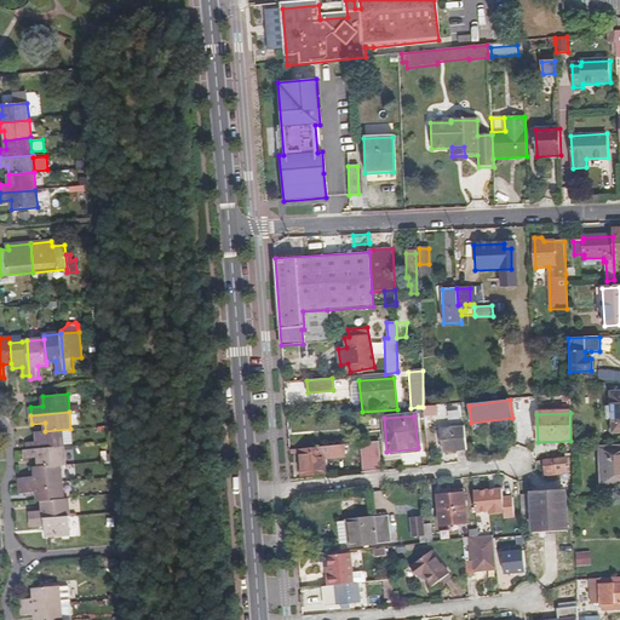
[(443,453),(466,451),(464,428),(441,430),(443,453)]
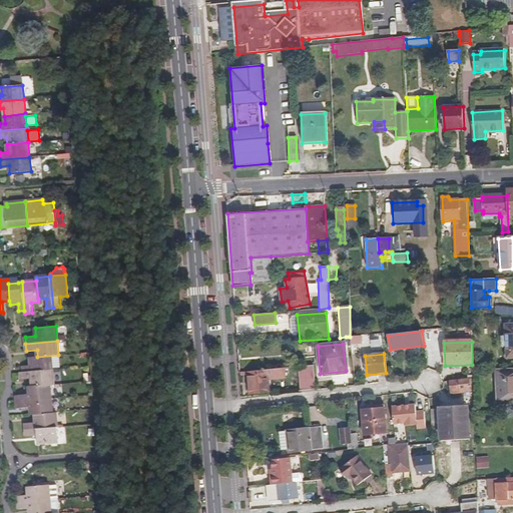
[(58,355),(37,357),(30,357),(31,365),(23,366),(23,372),(52,370),(52,368),(60,367),(59,355),(58,355)]
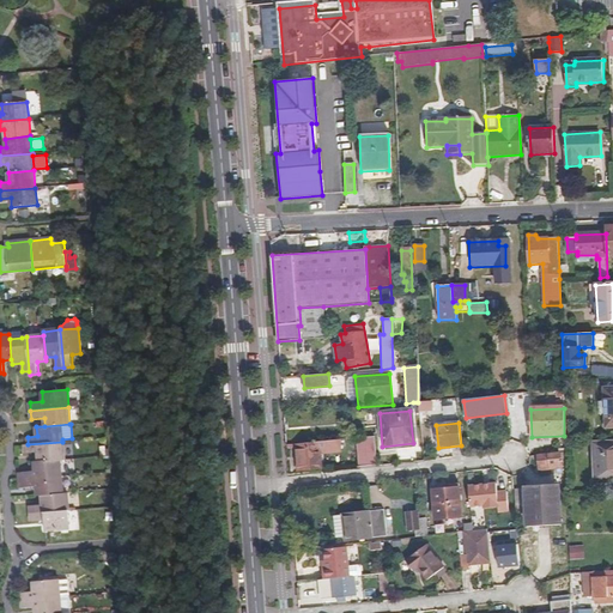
[(358,468),(375,467),(376,467),(374,437),(356,439),(358,468)]
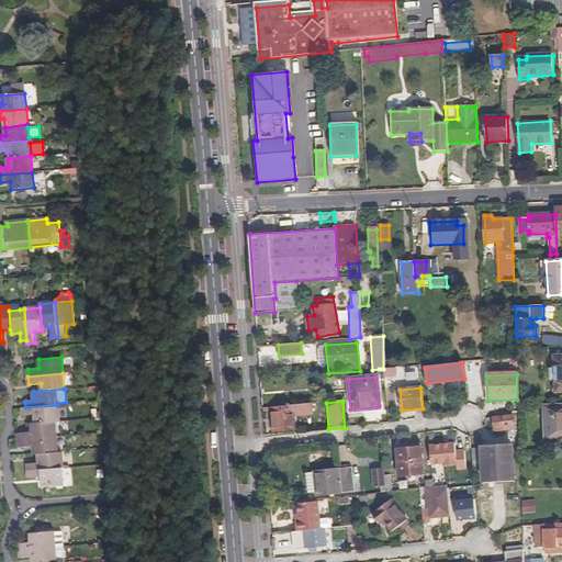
[(57,405),(25,407),(23,407),(23,416),(35,415),(36,423),(55,422),(58,422),(57,405)]
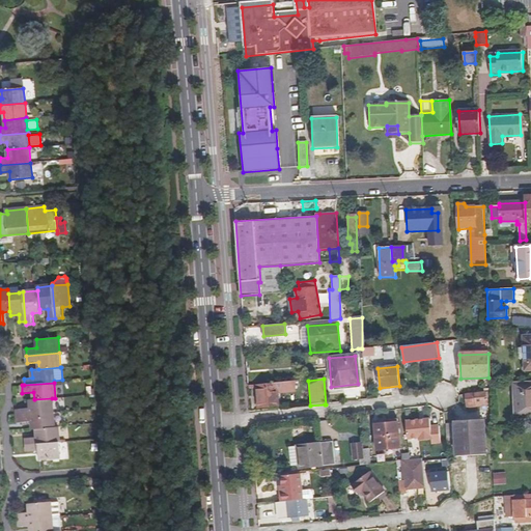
[(292,383),(255,386),(257,409),(275,407),(274,393),(294,391),(292,383)]
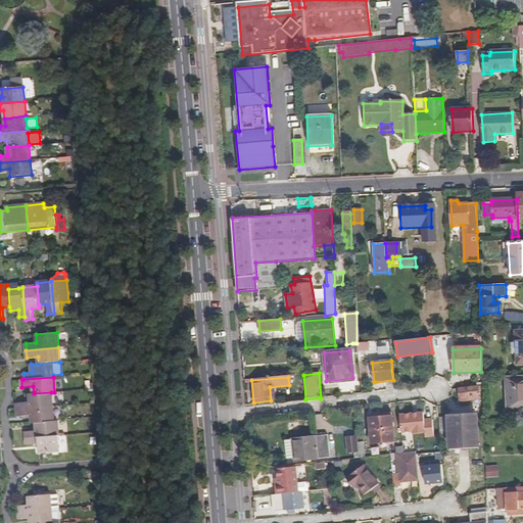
[(522,377),(506,379),(507,409),(522,408),(522,377)]
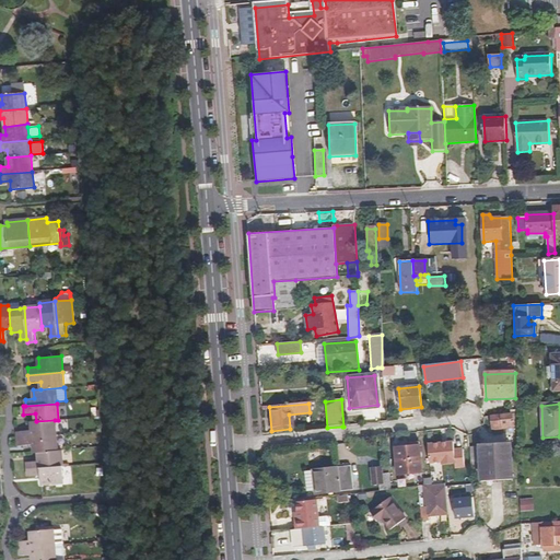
[(511,413),(491,416),(492,431),(512,428),(511,413)]
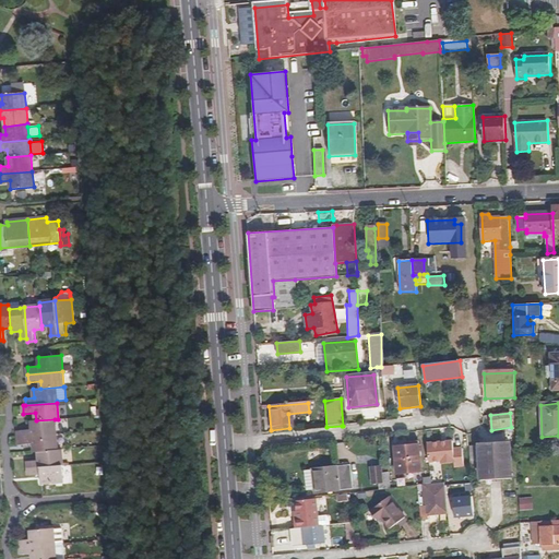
[(55,419),(36,420),(32,420),(32,429),(21,430),(21,438),(56,435),(55,419)]
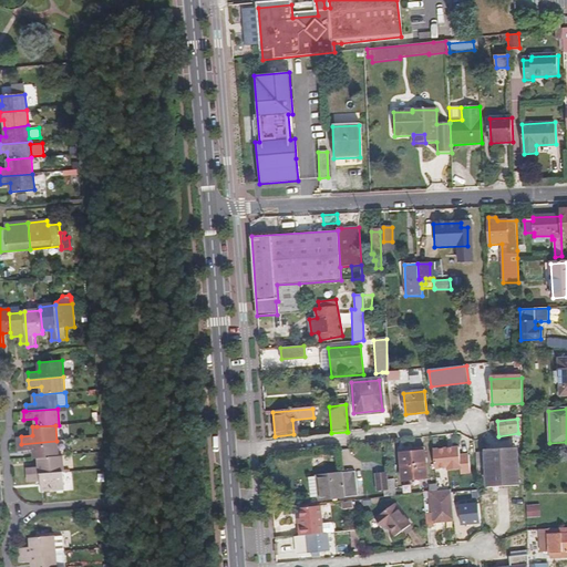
[(57,441),(21,444),(22,451),(34,450),(34,459),(39,459),(58,457),(57,441)]
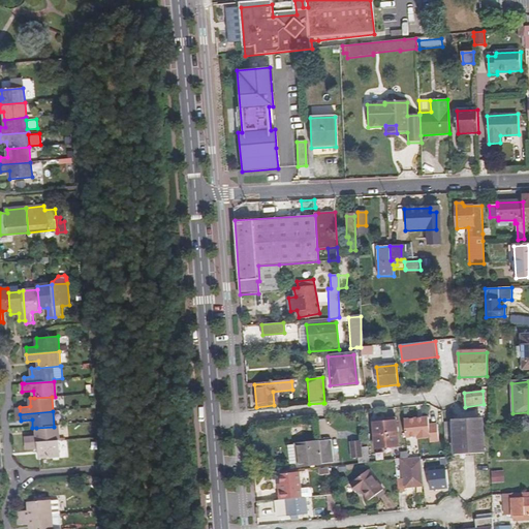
[(427,417),(403,419),(405,437),(416,435),(417,438),(429,437),(429,441),(437,440),(435,424),(427,425),(427,417)]
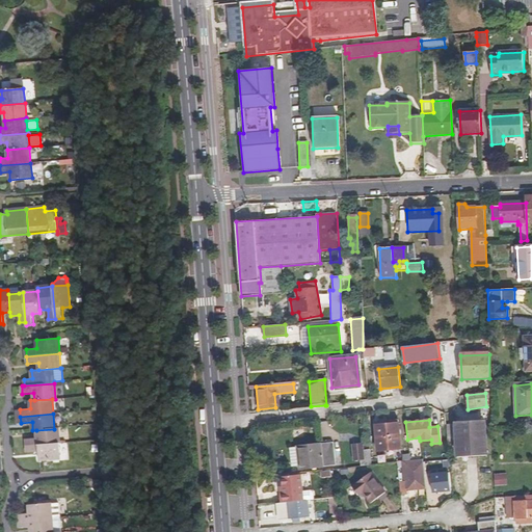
[(400,449),(397,424),(373,426),(376,451),(400,449)]
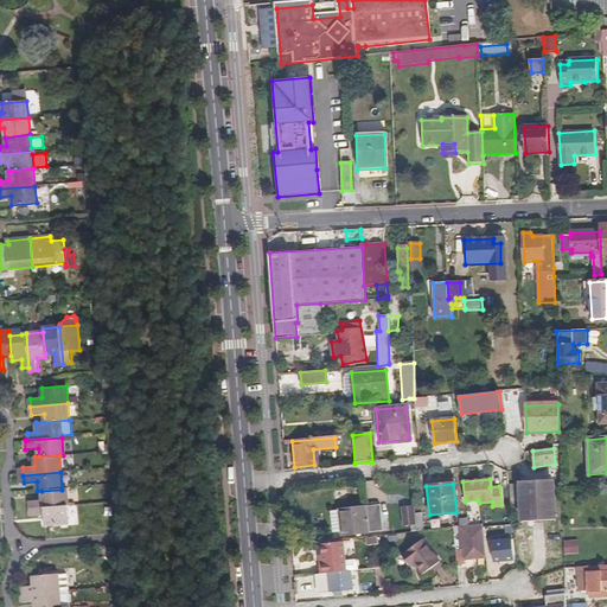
[(522,484),(522,519),(554,516),(554,484),(522,484)]
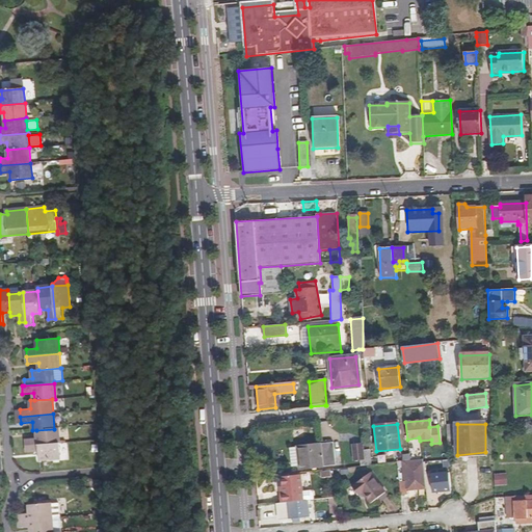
[(58,428),(54,429),(36,430),(37,437),(26,439),(26,446),(59,444),(58,428)]
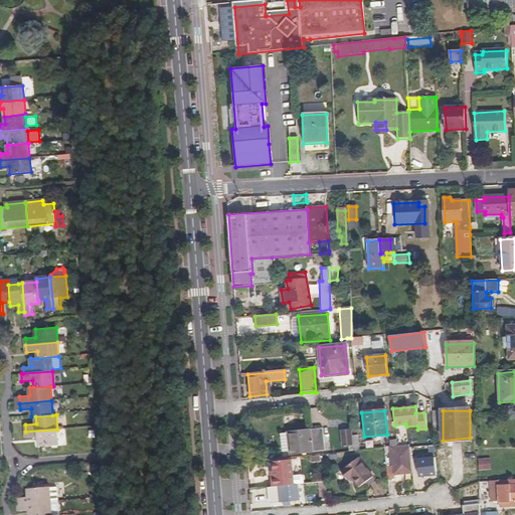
[(287,434),(280,435),(282,453),(290,452),(290,455),(324,450),(321,428),(287,434)]
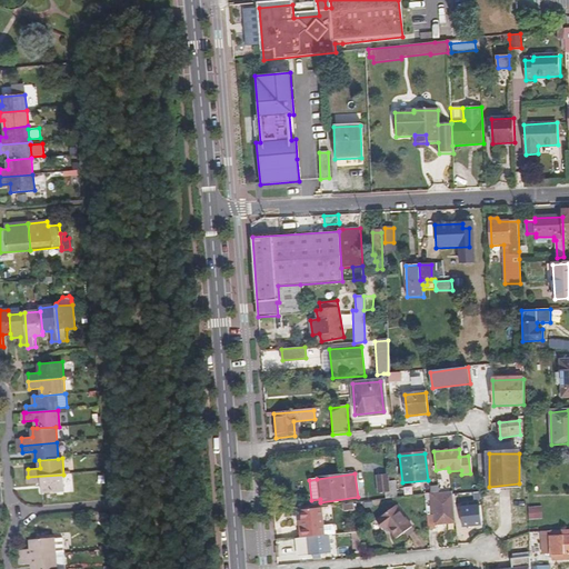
[(388,499),(398,498),(395,473),(377,477),(379,492),(387,491),(388,499)]
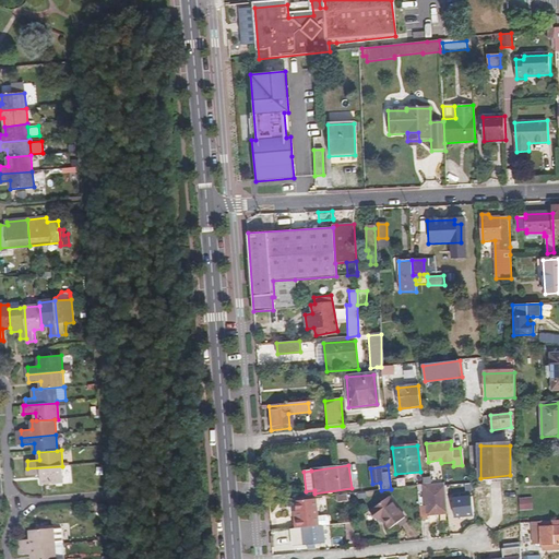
[(63,482),(62,466),(27,468),(28,476),(40,475),(40,484),(63,482)]
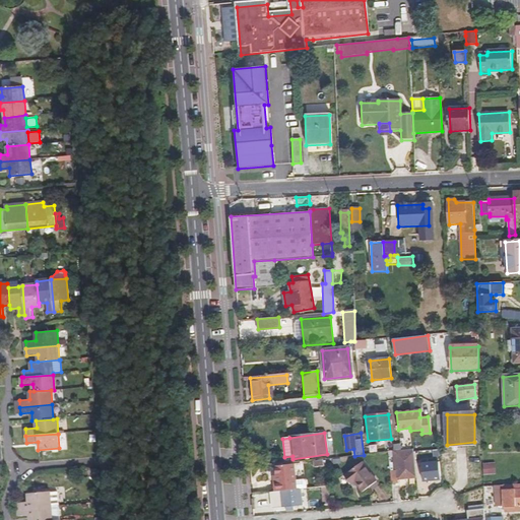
[(398,477),(416,476),(413,449),(401,451),(393,451),(394,457),(395,470),(397,470),(397,478),(398,477)]
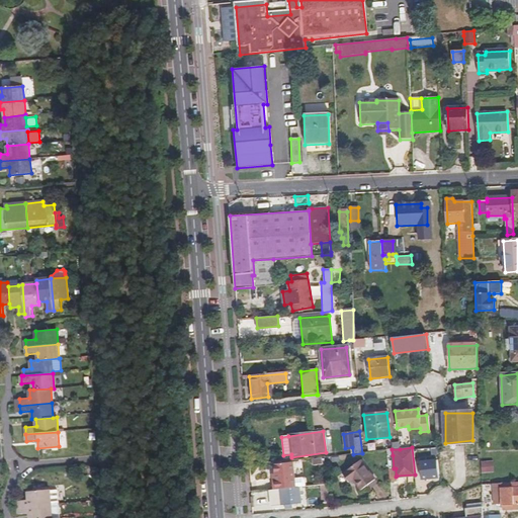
[(374,480),(360,459),(341,472),(348,482),(351,480),(359,490),(374,480)]
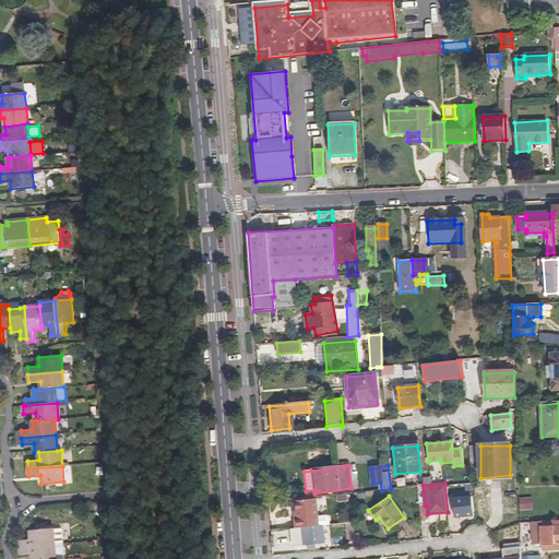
[(533,497),(520,497),(520,509),(533,509),(533,497)]
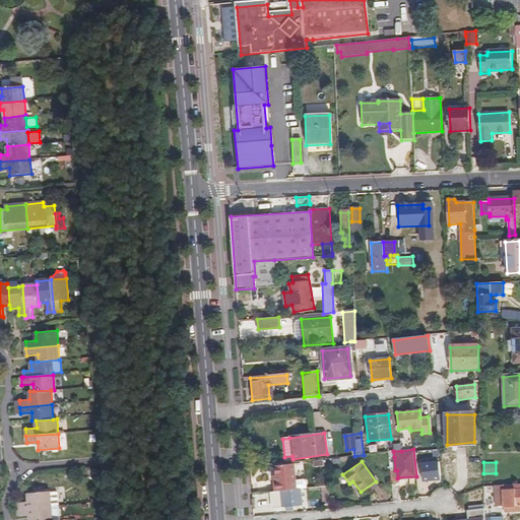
[(273,479),(274,492),(295,490),(293,463),(274,465),(275,479),(273,479)]
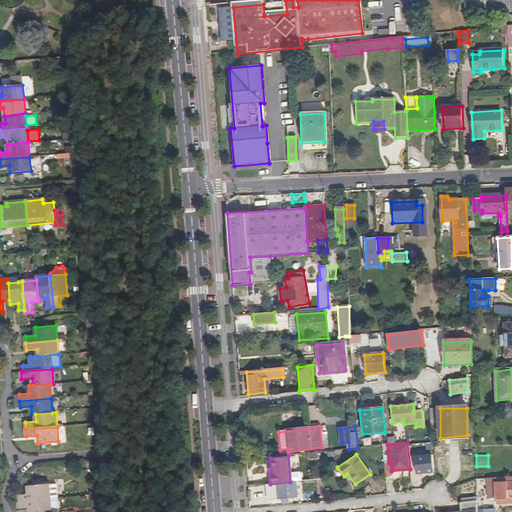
[(389,463),(384,463),(385,475),(393,474),(392,470),(391,471),(391,463),(389,463)]
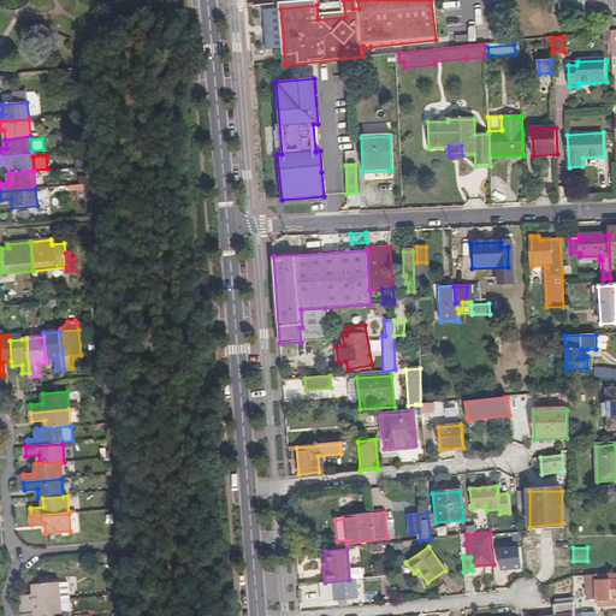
[(522,576),(520,557),(501,560),(502,578),(522,576)]
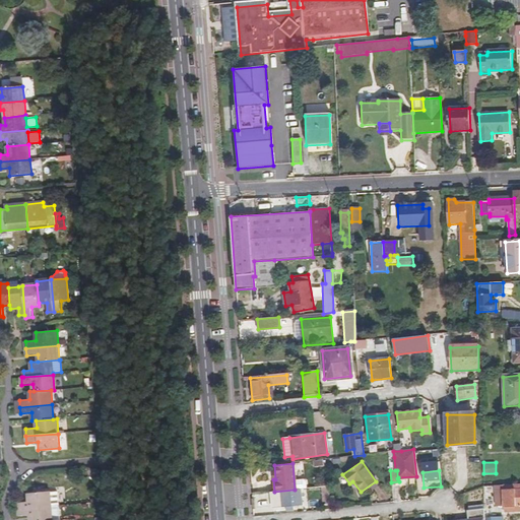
[(519,483),(503,485),(495,485),(495,496),(496,496),(503,496),(504,511),(504,512),(515,511),(515,507),(519,506),(519,483)]
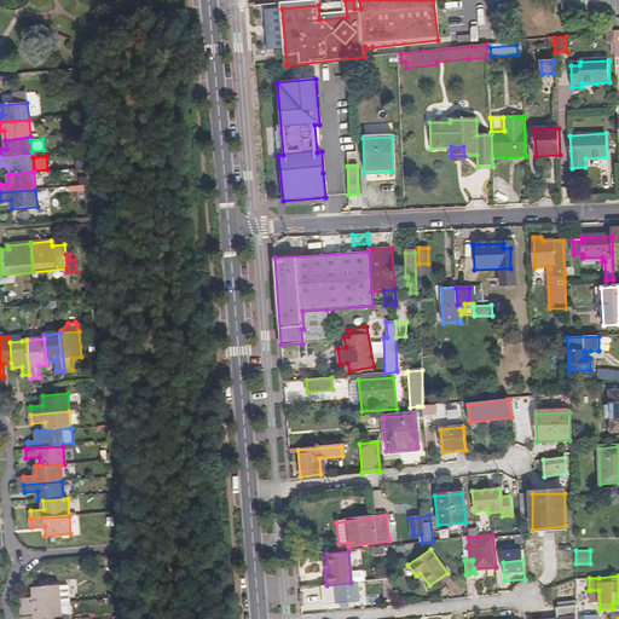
[(327,585),(323,585),(324,601),(357,597),(356,582),(351,583),(327,585)]
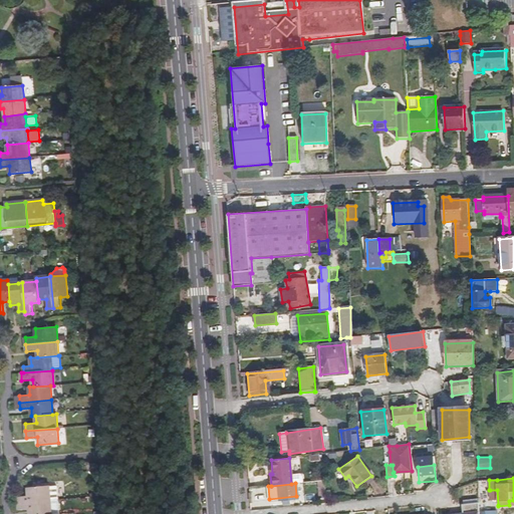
[(18,497),(18,503),(50,501),(49,486),(28,488),(29,496),(18,497)]
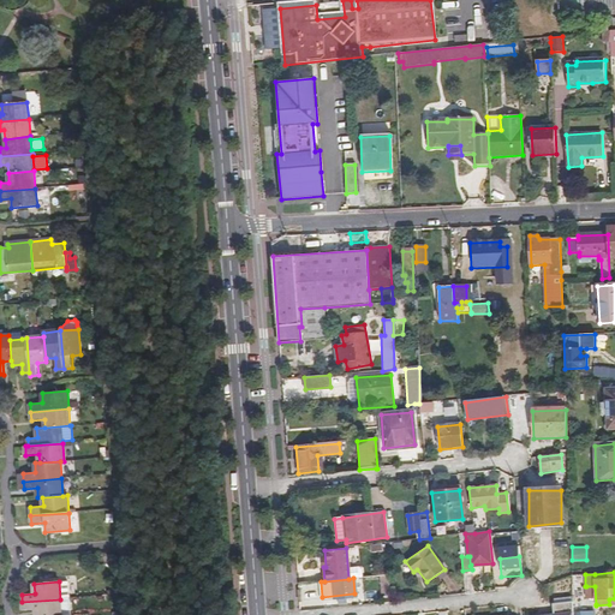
[(596,604),(595,586),(586,586),(587,599),(589,598),(589,599),(579,601),(579,609),(590,609),(590,605),(596,604)]
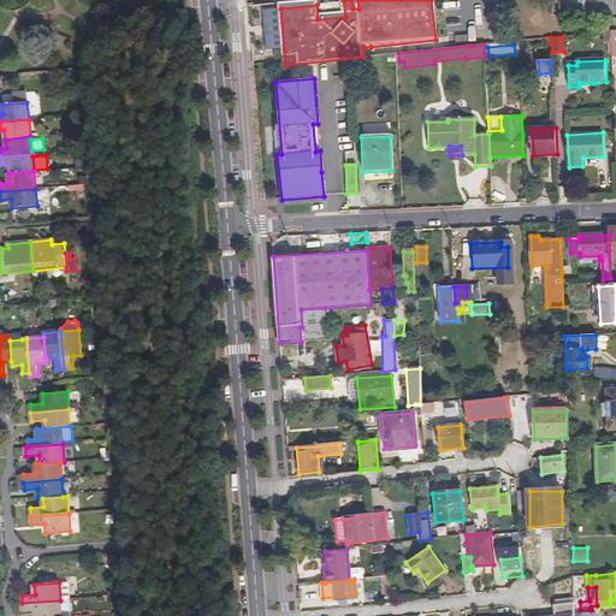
[(36,615),(61,615),(60,600),(22,603),(23,611),(36,610),(36,615)]
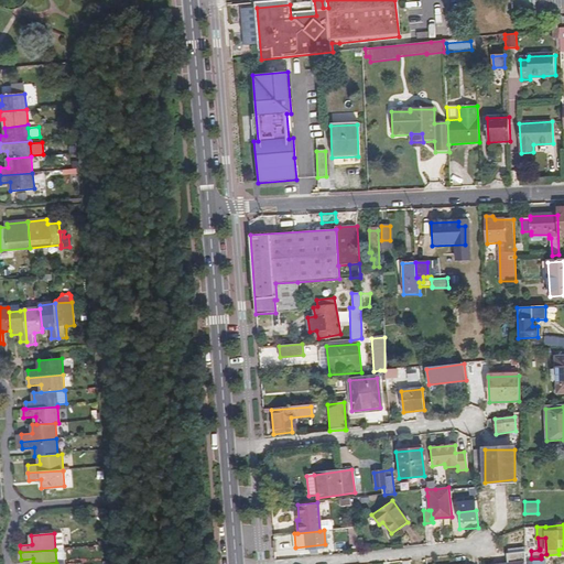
[(524,563),(524,551),(507,553),(508,563),(503,563),(524,563)]
